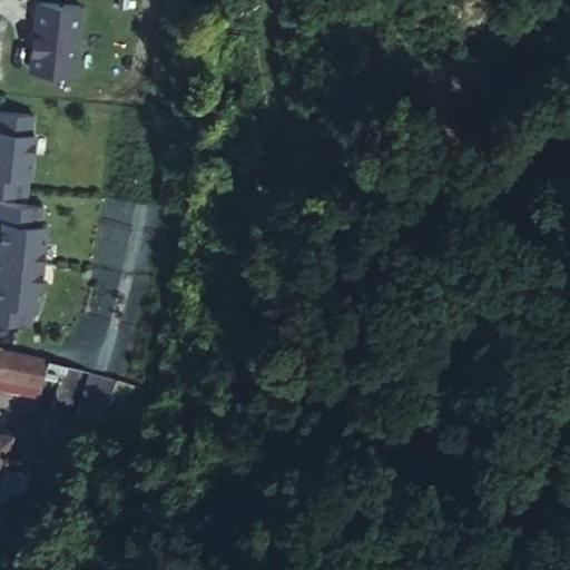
[(30,43),(28,65),(72,70),(80,3),(55,0),(35,0),(31,32),(33,32),(32,43),(30,43)]
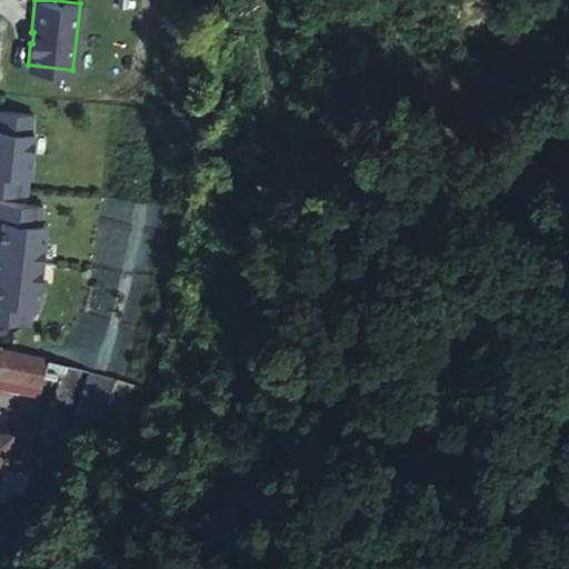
[(0,188),(30,192),(32,171),(35,171),(39,132),(37,131),(39,113),(0,109),(0,188)]
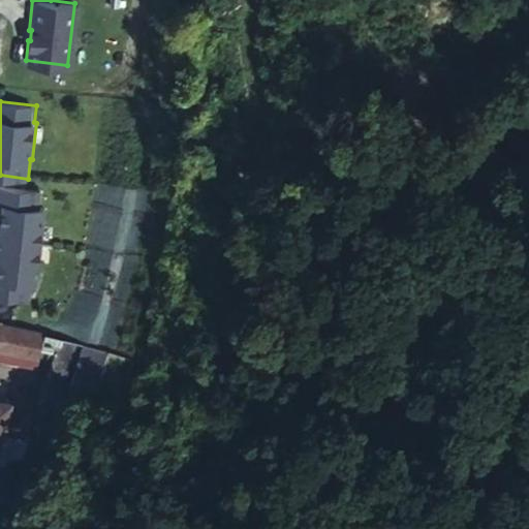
[(0,240),(38,245),(42,207),(36,207),(38,194),(0,190),(0,240)]
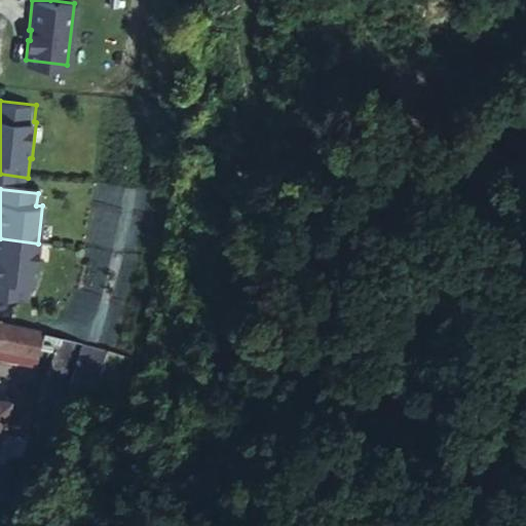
[(34,282),(38,243),(0,238),(0,288),(27,292),(28,280),(34,282)]
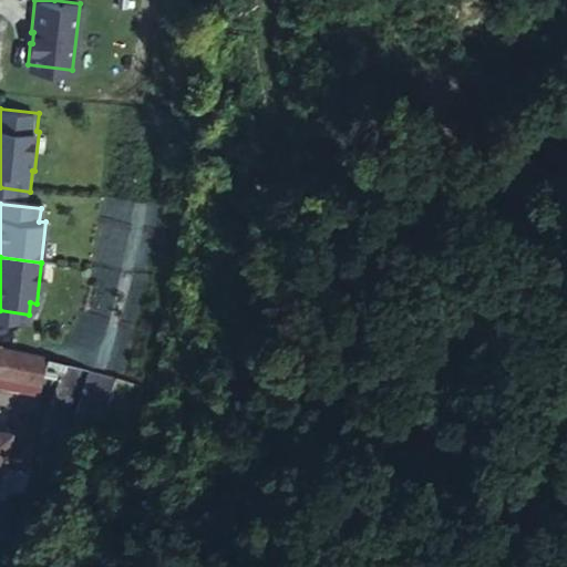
[(0,374),(34,383),(41,356),(0,344),(0,374)]
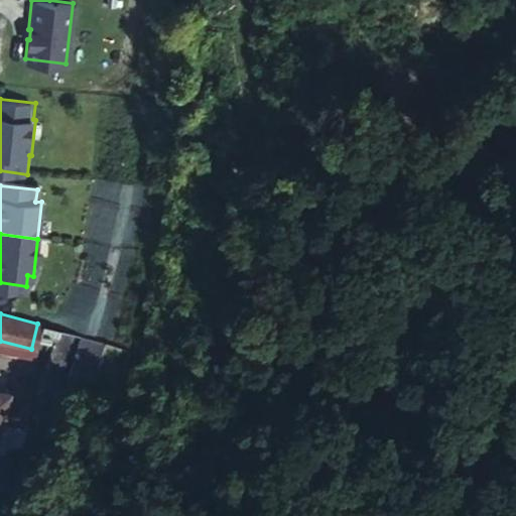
[(31,349),(37,351),(43,325),(37,324),(31,349)]
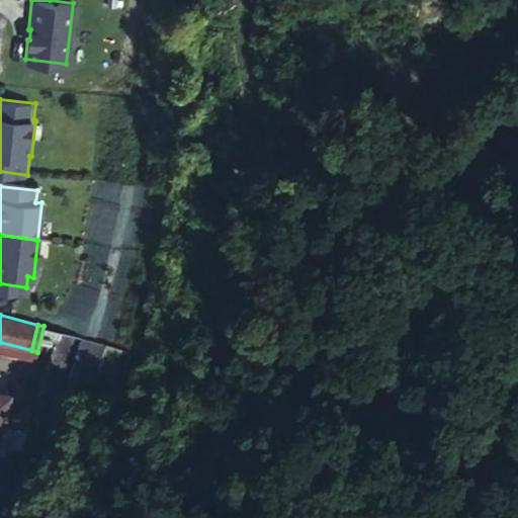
[(82,375),(94,379),(104,345),(62,332),(52,365),(50,365),(42,387),(49,391),(38,424),(65,432),(82,375)]
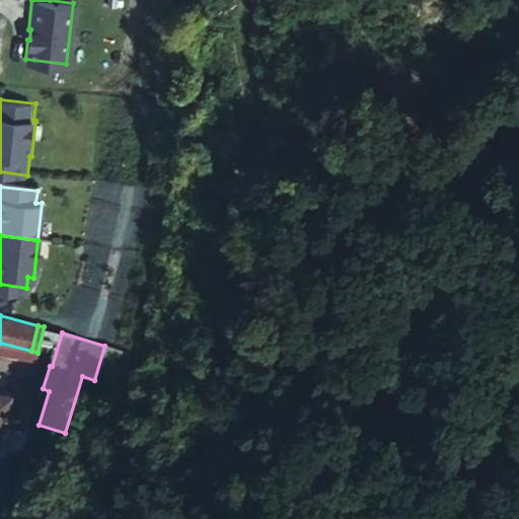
[(36,400),(8,394),(9,392),(0,390),(0,423),(1,424),(2,423),(30,429),(36,400)]
